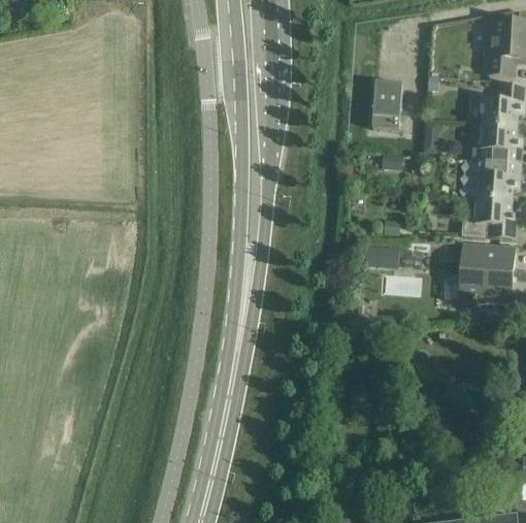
[(525,57),(525,20),(491,19),(487,73),(514,75),(515,57),(525,57)]
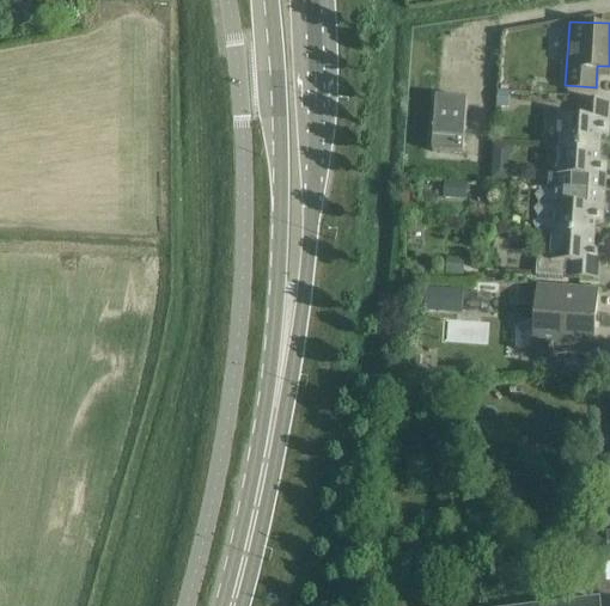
[(496,86),(495,102),(507,103),(508,87),(496,86)]
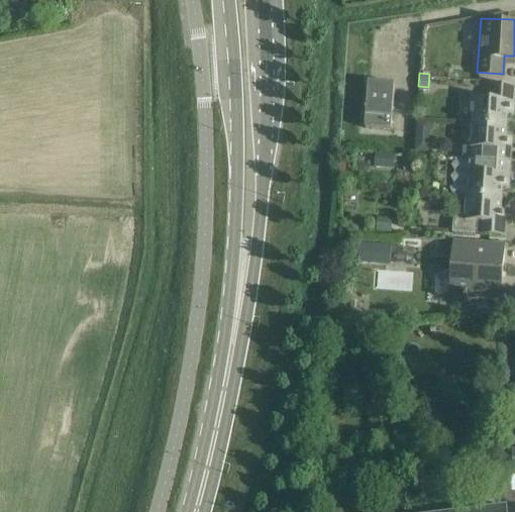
[(368,78),(365,123),(390,125),(393,80),(368,78)]
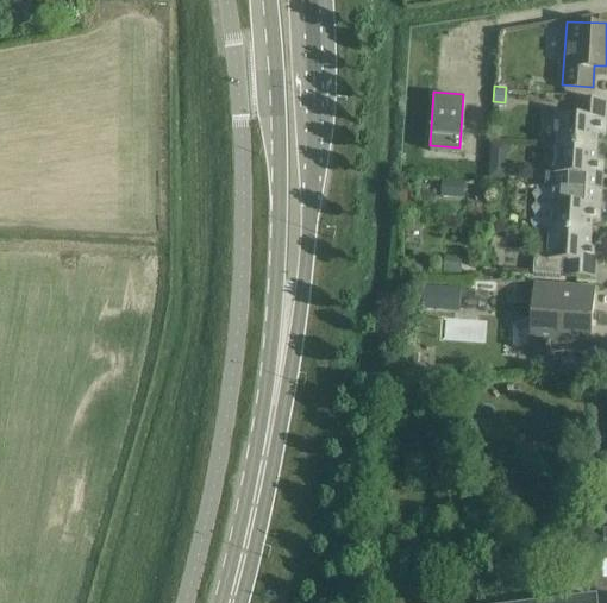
[(596,131),(604,131),(606,98),(576,95),(575,113),(558,112),(556,140),(596,144),(596,131)]
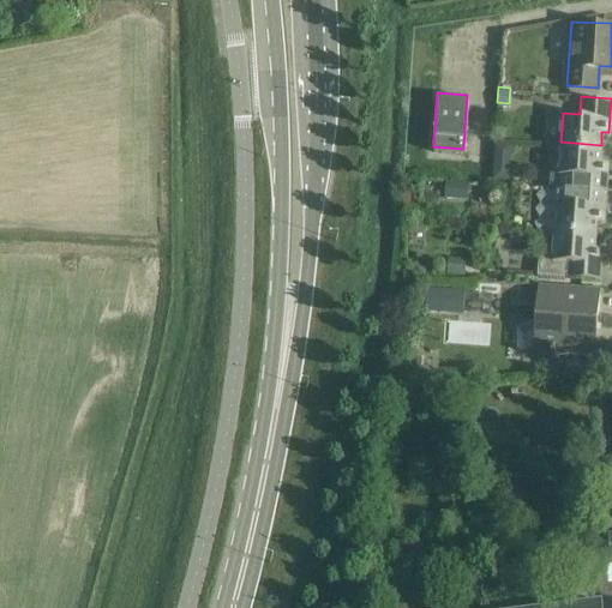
[(550,170),(550,185),(605,188),(607,158),(600,158),(601,145),(561,142),(558,170),(550,170)]
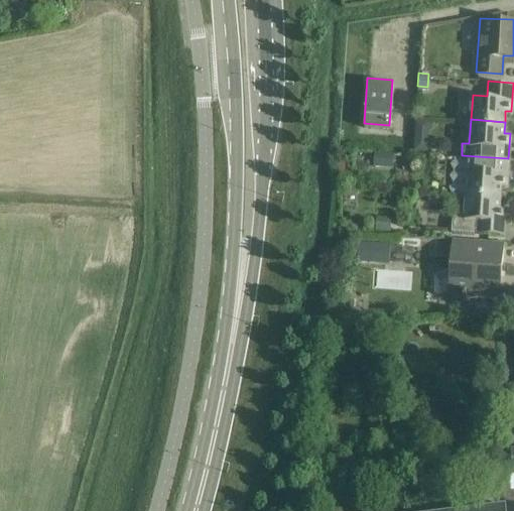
[(412,147),(426,149),(427,137),(413,136),(412,147)]
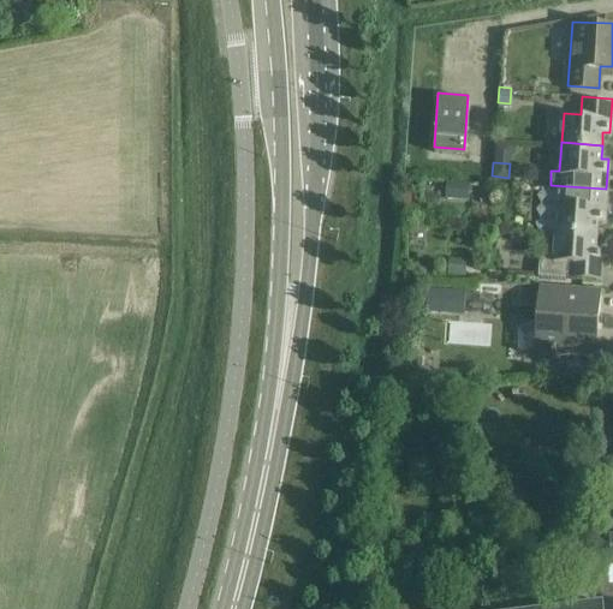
[(444,179),(444,198),(454,198),(456,180),(444,179)]
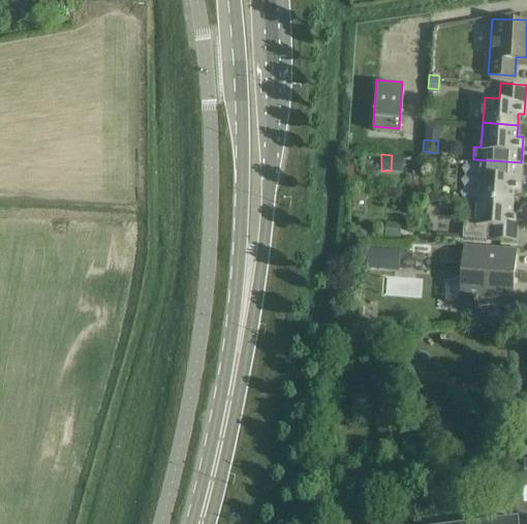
[(479,173),(477,198),(513,201),(513,188),(520,188),(521,162),(473,159),(472,173),(479,173)]
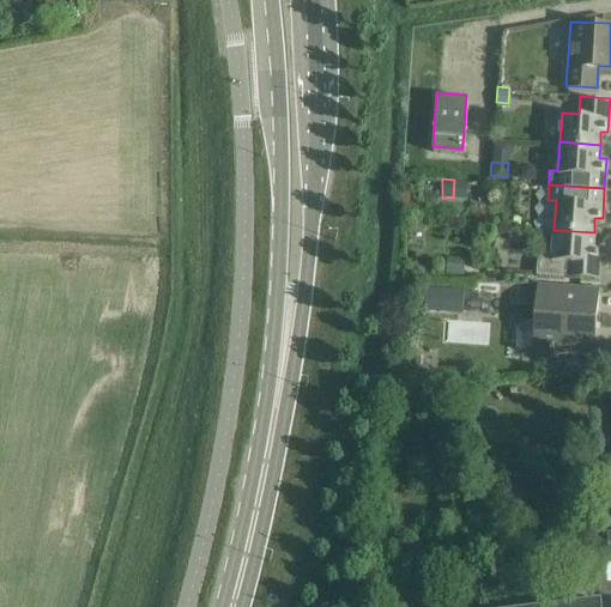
[(594,232),(554,230),(552,248),(550,248),(548,248),(545,249),(543,250),(540,252),(538,254),(537,256),(536,259),(536,261),(536,271),(561,273),(562,259),(569,259),(568,273),(598,275),(600,246),(593,244),(594,232)]
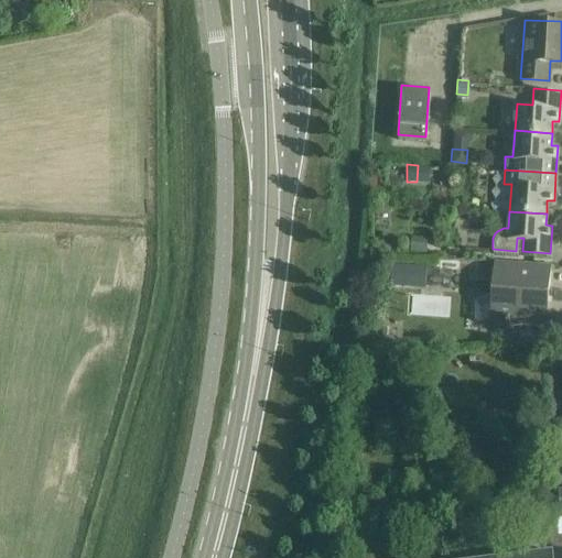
[(410,232),(409,248),(425,249),(427,233),(410,232)]
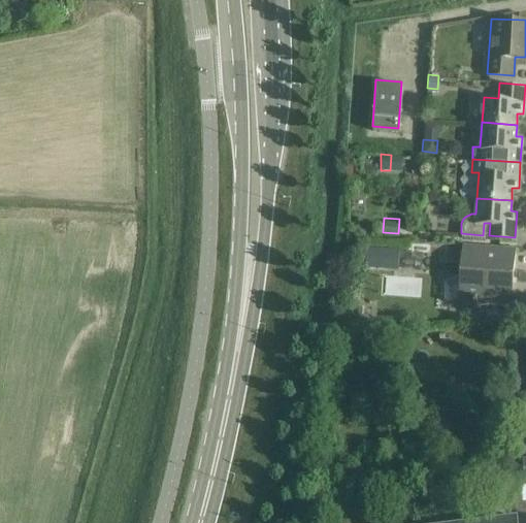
[(463,241),(459,299),(511,302),(515,246),(463,241)]
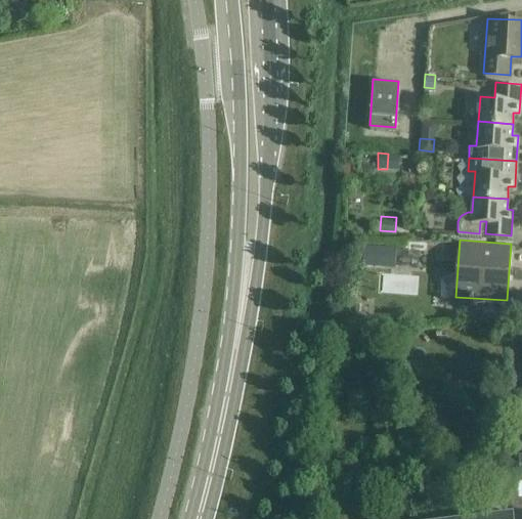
[(381,264),(383,244),(363,243),(362,263),(381,264)]
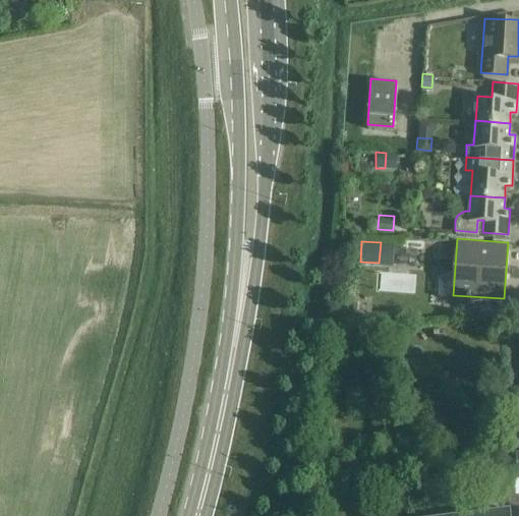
[(518,506),(518,471),(503,474),(507,507),(510,507),(518,506)]
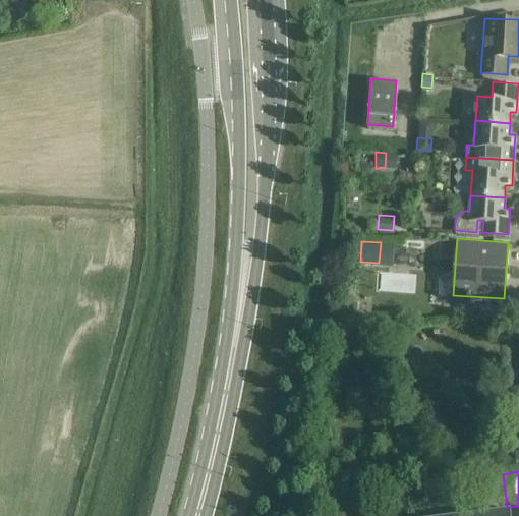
[(511,515),(511,511),(510,507),(507,507),(439,515),(511,515)]
